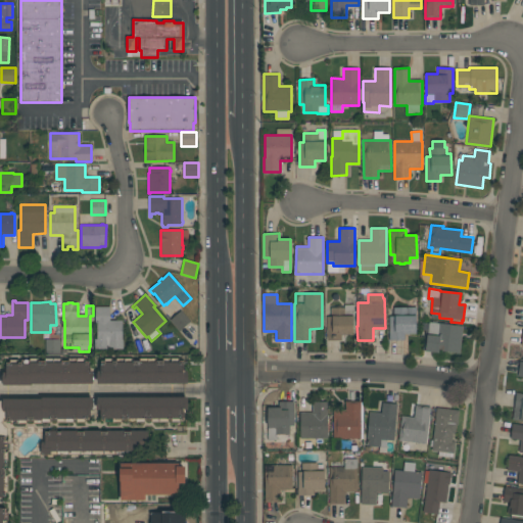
[(326,317),(331,317),(331,315),(328,315),(328,308),(330,308),(330,307),(344,307),(344,305),(354,305),(354,315),(352,315),(352,335),(350,335),(350,334),(346,334),(346,335),(341,335),(341,340),(327,340),(326,317)]
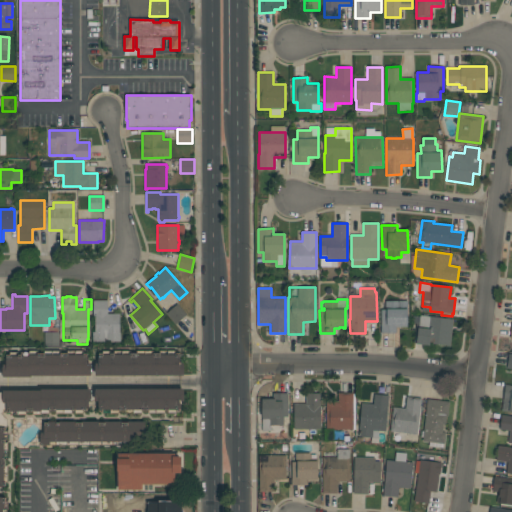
[(107,300),(107,314),(120,314),(120,333),(120,342),(92,342),(92,332),(95,332),(95,317),(93,317),(93,300),(107,300)]
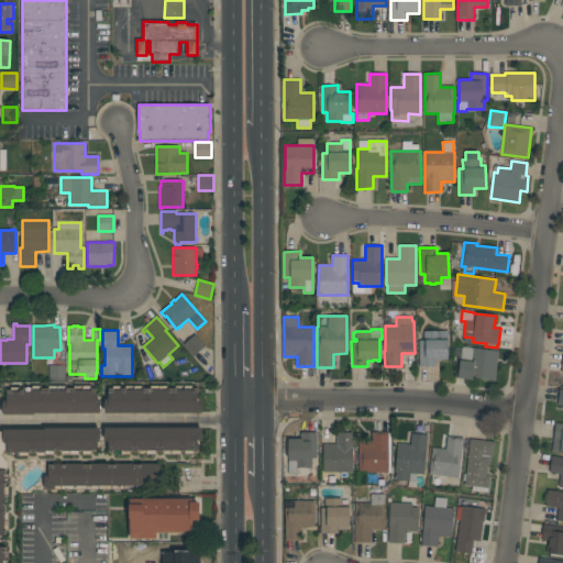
[(419,341),(423,340),(423,331),(448,331),(448,341),(448,360),(435,360),(435,366),(419,366),(419,341)]
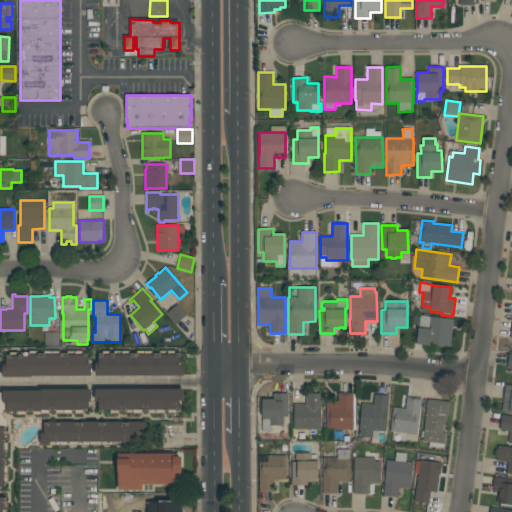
[(186,314),(175,324),(166,313),(177,304),(186,314)]
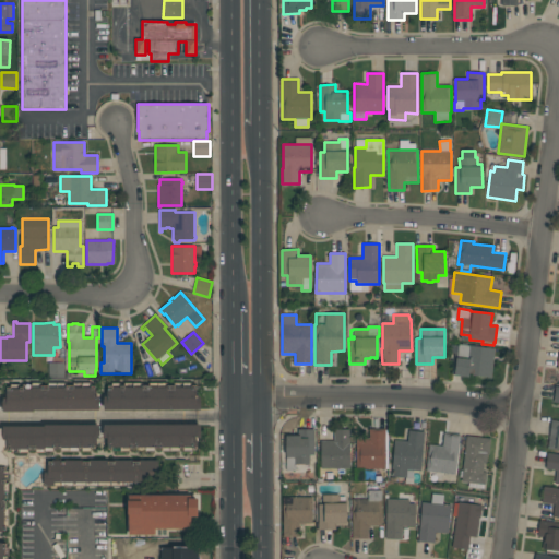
[(491,377),(470,375),(468,378),(454,376),(454,375),(453,375),(454,361),(455,361),(456,357),(458,357),(459,344),(495,348),(491,377)]
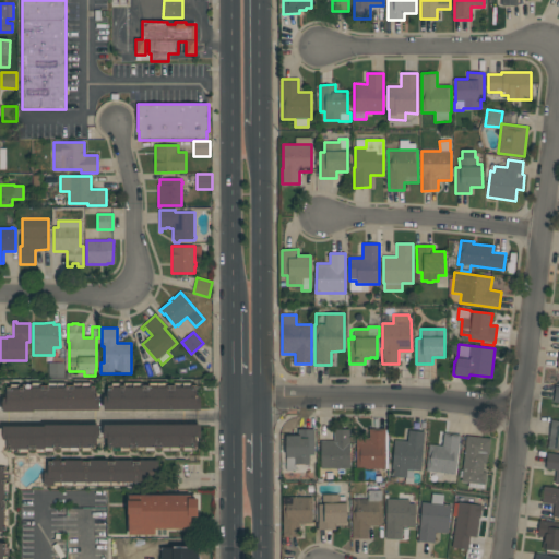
[(64,379),(48,379),(48,363),(64,363),(64,379)]
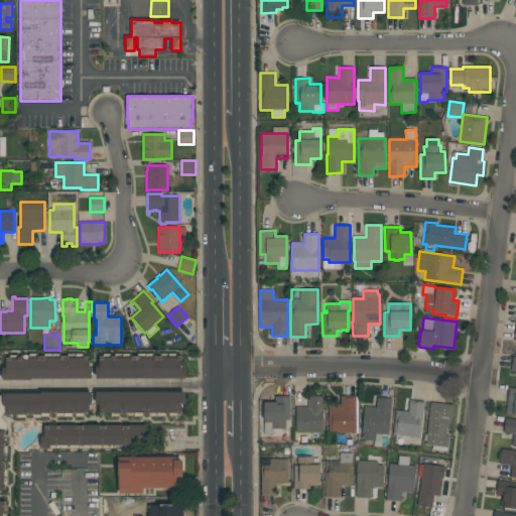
[(29,379),(29,380),(3,380),(3,378),(2,378),(2,370),(3,370),(3,368),(5,368),(5,358),(9,358),(9,355),(18,355),(18,358),(21,358),(21,356),(29,356),(29,354),(37,354),(37,356),(44,356),(44,354),(61,354),(61,356),(68,356),(68,354),(84,354),(84,356),(88,356),(88,366),(91,366),(91,368),(92,368),(92,376),(92,379),(29,379)]
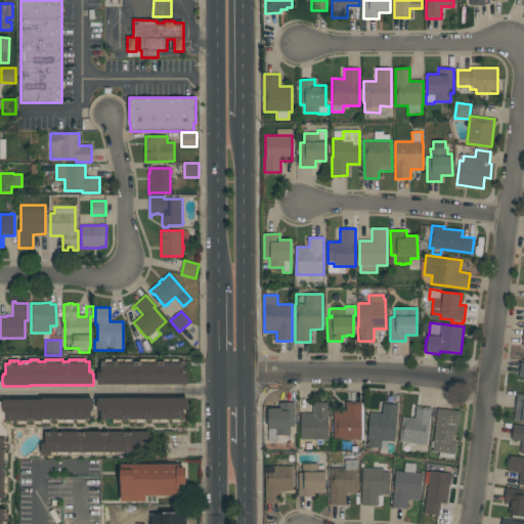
[(97,385),(97,372),(100,372),(100,361),(104,361),(104,359),(114,359),(114,361),(117,361),(117,359),(133,359),(133,361),(140,361),(140,359),(157,359),(157,361),(164,361),(164,359),(180,359),(180,361),(184,361),(184,372),(187,372),(187,375),(188,375),(188,382),(187,382),(187,385),(97,385)]
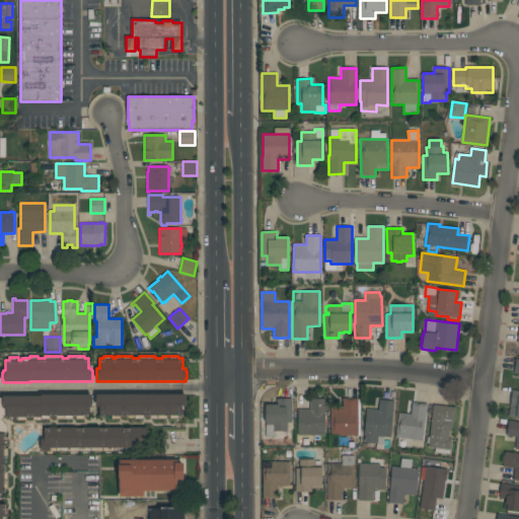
[(518,389),(518,418),(509,417),(512,389),(518,389)]
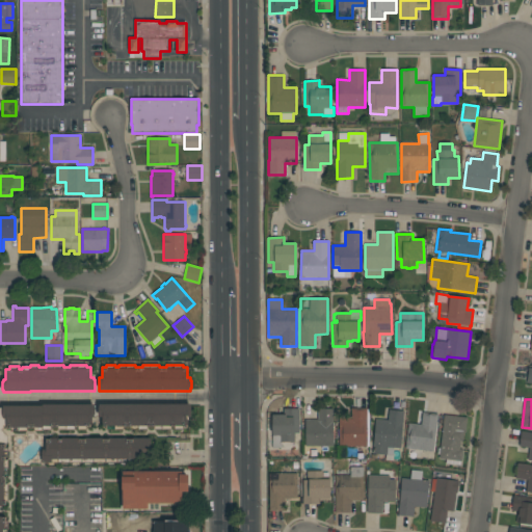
[(0,407),(3,407),(3,405),(42,406),(42,403),(95,404),(94,406),(95,406),(95,415),(95,418),(90,418),(90,428),(86,427),(86,430),(78,430),(78,427),(75,427),(75,430),(58,430),(58,428),(51,428),(51,430),(43,430),(43,431),(34,431),(34,429),(27,429),(27,431),(10,431),(10,429),(6,429),(6,426),(3,426),(3,428),(1,430),(8,437),(8,445),(6,445),(6,448),(8,448),(8,457),(5,457),(5,460),(8,460),(8,477),(6,477),(6,484),(8,484),(8,501),(6,501),(6,505),(3,505),(0,505),(0,407)]
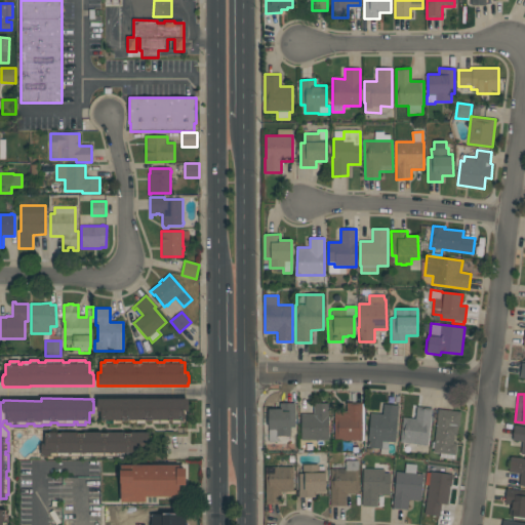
[(188,401),(189,401),(189,409),(188,409),(188,412),(185,412),(185,421),(180,421),(180,425),(172,425),(172,421),(169,421),(169,425),(152,425),(152,421),(146,421),(146,425),(128,425),(128,421),(122,421),(122,425),(105,425),(105,421),(101,421),(101,411),(97,411),(97,409),(96,409),(96,399),(188,399),(188,401)]
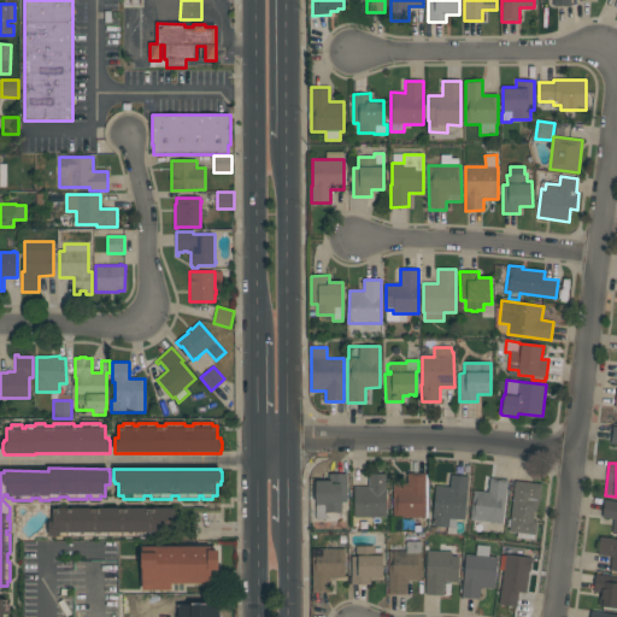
[(347,503),(341,503),(341,512),(325,512),(325,519),(316,519),(316,503),(315,503),(315,486),(315,481),(329,481),(329,474),(347,474),(347,503)]
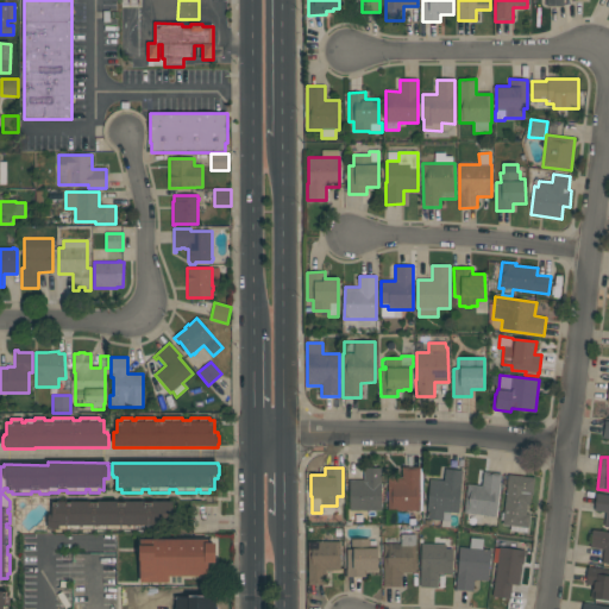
[(381,510),(349,510),(350,481),(363,481),(364,468),(382,468),(381,510)]
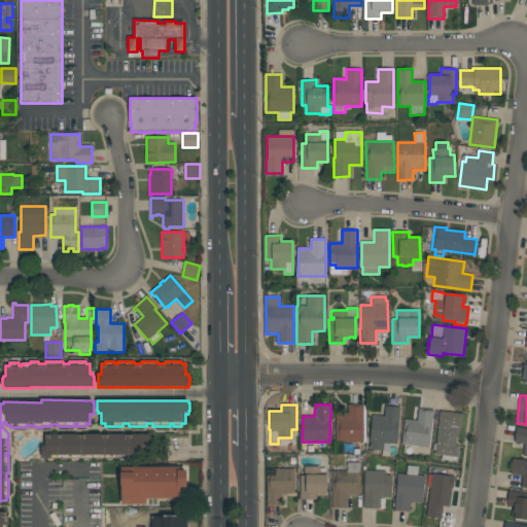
[(363,442),(359,442),(359,443),(355,443),(355,442),(351,442),(351,443),(347,443),(347,442),(336,442),(336,413),(348,413),(348,405),(363,405),(363,442)]
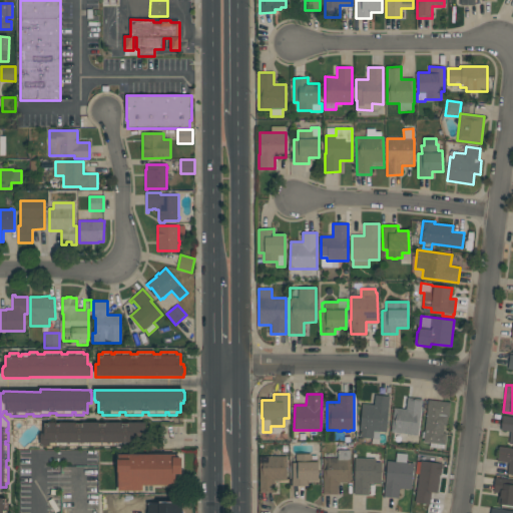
[(387,433),(380,432),(379,439),(379,445),(372,444),(372,439),(359,437),(362,404),(374,405),(375,395),(390,397),(387,433)]
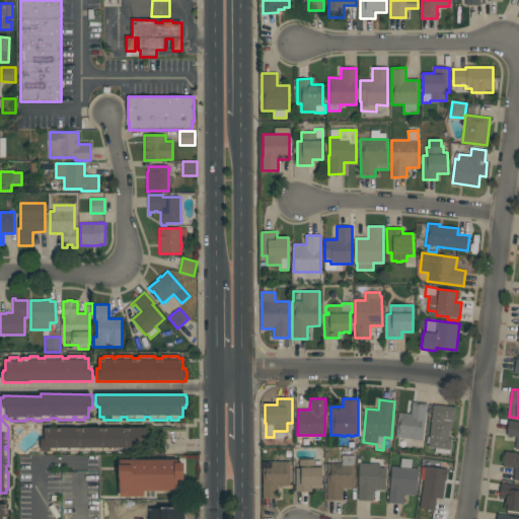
[(423,441),(412,439),(411,446),(396,444),(397,438),(395,437),(398,413),(411,414),(412,401),(427,403),(423,441)]
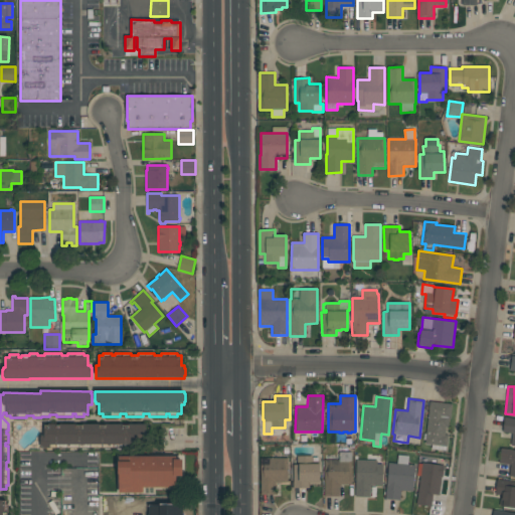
[(430,401),(452,404),(451,418),(449,418),(448,427),(446,426),(445,435),(448,435),(447,447),(445,447),(445,451),(431,449),(431,445),(424,444),(430,401)]
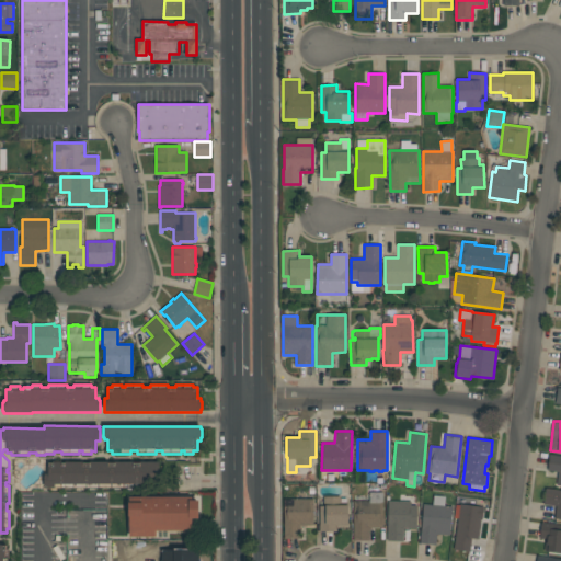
[(560,456),(560,485),(557,485),(558,472),(548,470),(549,455),(560,456)]
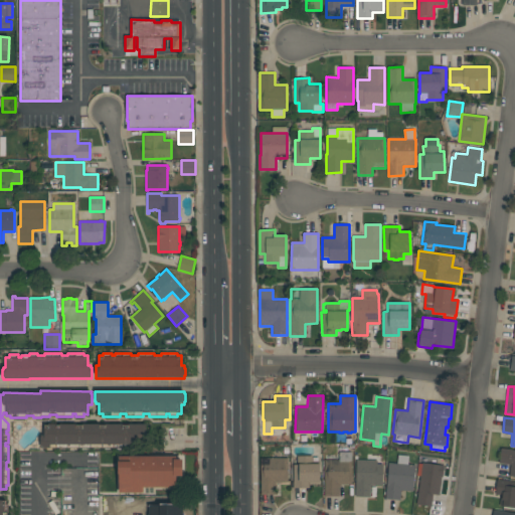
[(48,425),(48,424),(56,424),(56,425),(59,425),(59,424),(76,424),(76,425),(82,425),(82,424),(100,424),(106,424),(106,423),(123,423),(123,424),(128,424),(146,424),(146,438),(137,438),(137,448),(45,449),(45,448),(40,448),(40,446),(40,438),(40,436),(43,436),(43,427),(44,427),(44,425),(48,425)]
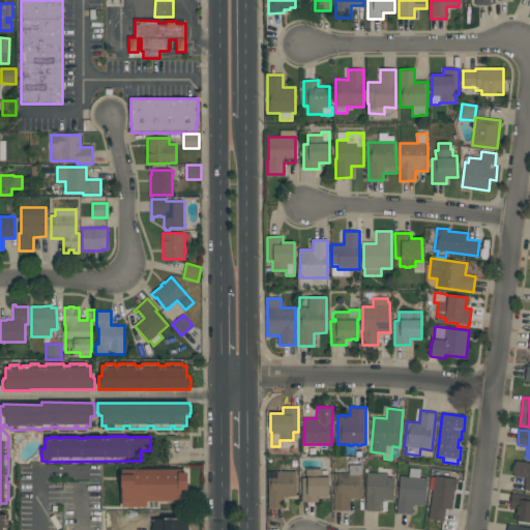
[(529,462),(529,491),(524,491),(526,478),(513,476),(516,461),(529,462)]
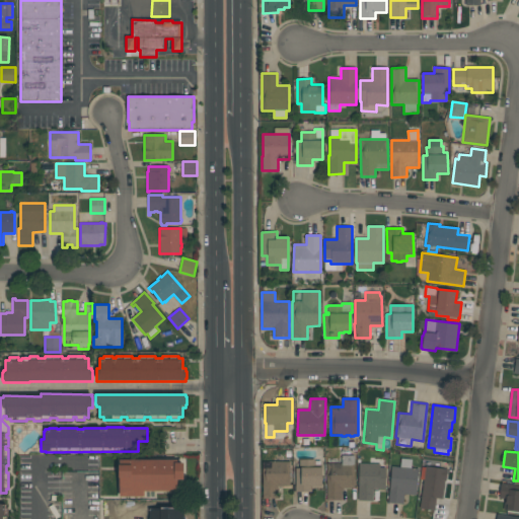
[(355,488),(342,488),(342,500),(327,501),(326,463),(342,463),(342,455),(354,455),(355,488)]
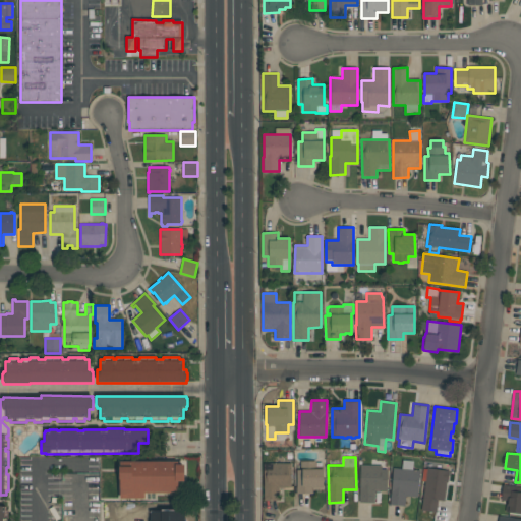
[(401,469),(402,460),(414,461),(413,470),(420,470),(418,498),(405,497),(405,506),(390,505),(393,468),(401,469)]
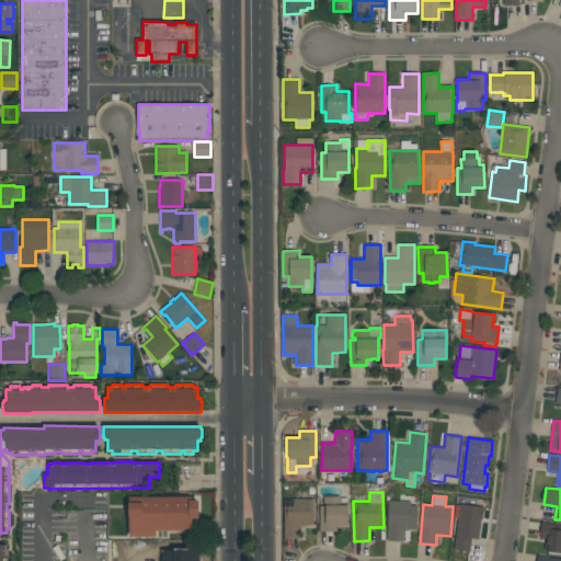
[(319,506),(324,506),(323,496),(340,496),(340,503),(347,503),(348,524),(341,524),(341,526),(335,526),(336,531),(320,531),(319,506)]
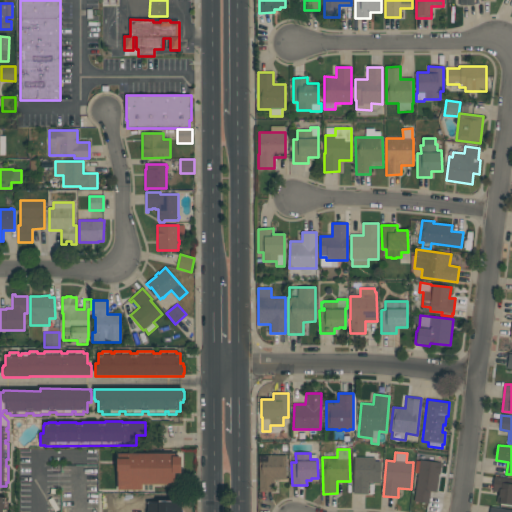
[(118,490),(118,454),(176,454),(176,456),(181,456),(181,475),(176,475),(176,485),(143,485),(143,490),(118,490)]
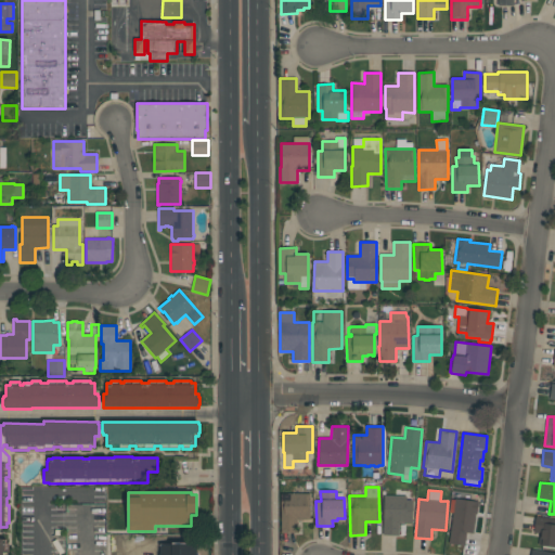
[(281,494),(310,493),(310,520),(297,520),(297,533),(281,533),(281,494)]
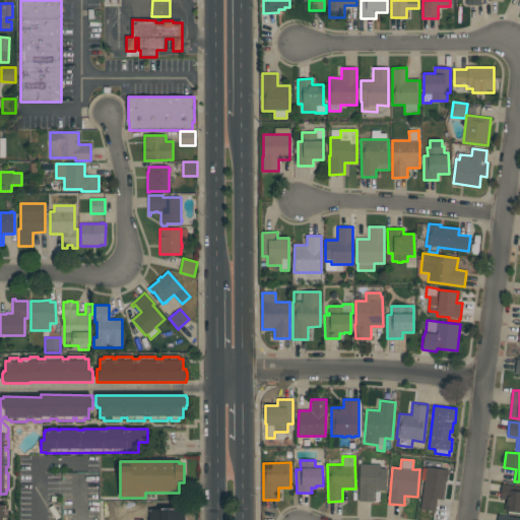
[(360,464),(381,465),(381,468),(387,468),(386,490),(374,490),(374,502),(359,502),(360,464)]
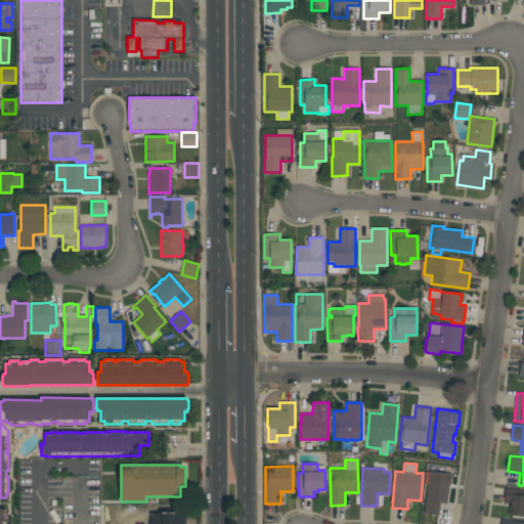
[(430,471),(451,474),(450,486),(449,486),(446,504),(440,503),(438,515),(424,513),(430,471)]
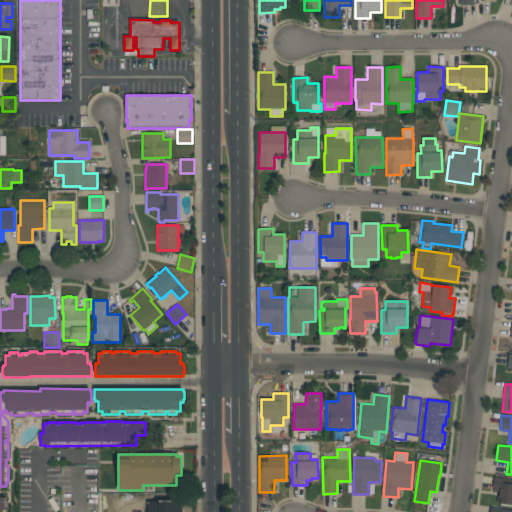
[(511,479),(511,505),(497,503),(498,492),(492,491),(494,477),(511,479)]
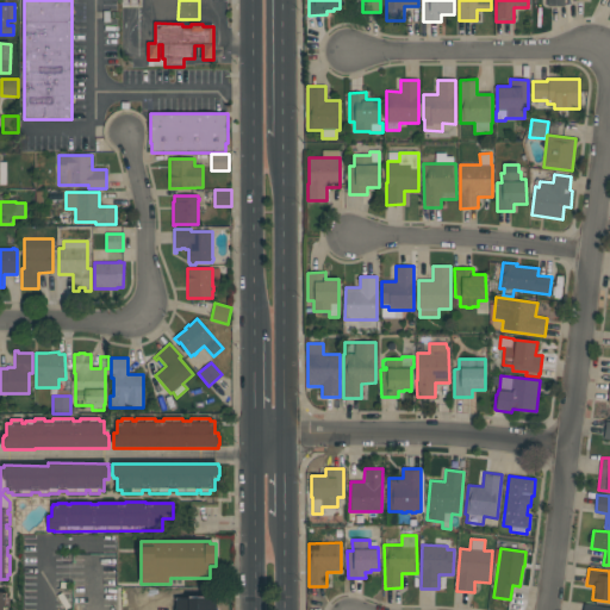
[(0,609),(0,592),(4,592),(4,593),(7,593),(7,598),(10,598),(10,608),(8,608),(8,609),(0,609)]
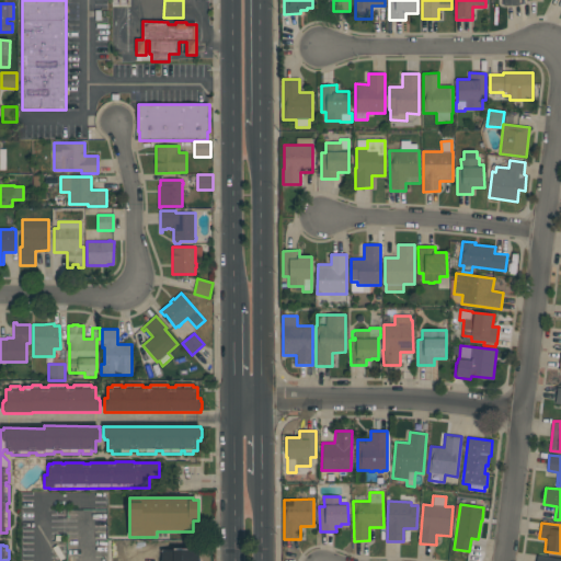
[(157,560),(167,560),(167,551),(190,551),(190,560),(157,560)]
